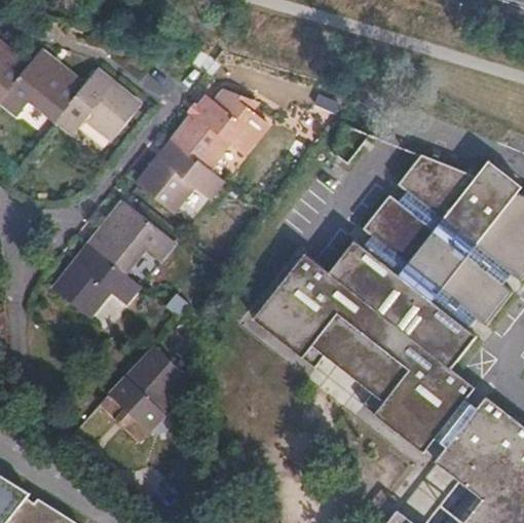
[(0,99),(27,65),(0,43),(0,99)]
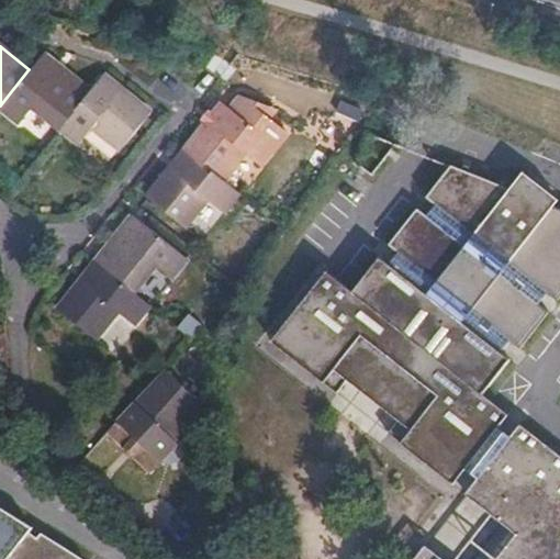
[(29,69),(0,105),(0,108),(18,122),(31,107),(58,127),(88,90),(41,54),(29,69)]
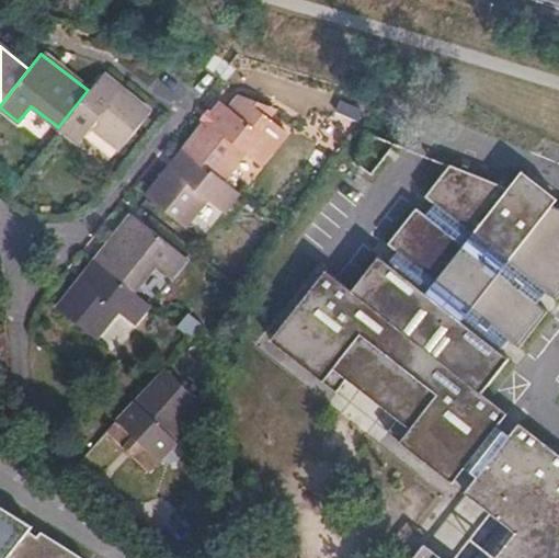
[(101,73),(88,90),(58,127),(78,143),(93,126),(120,148),(148,112),(101,73)]
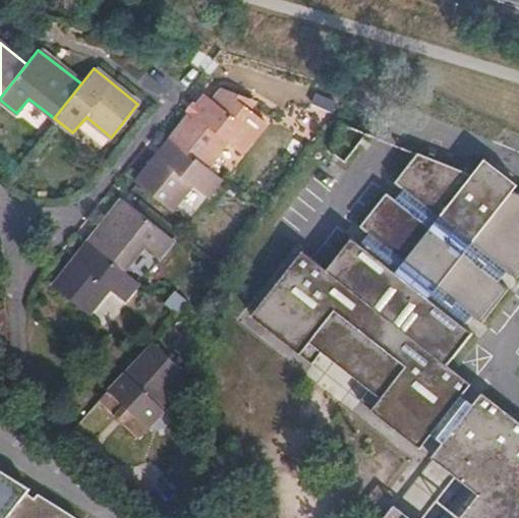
[(205,96),(171,138),(205,165),(223,140),(238,153),(253,134),(205,96)]
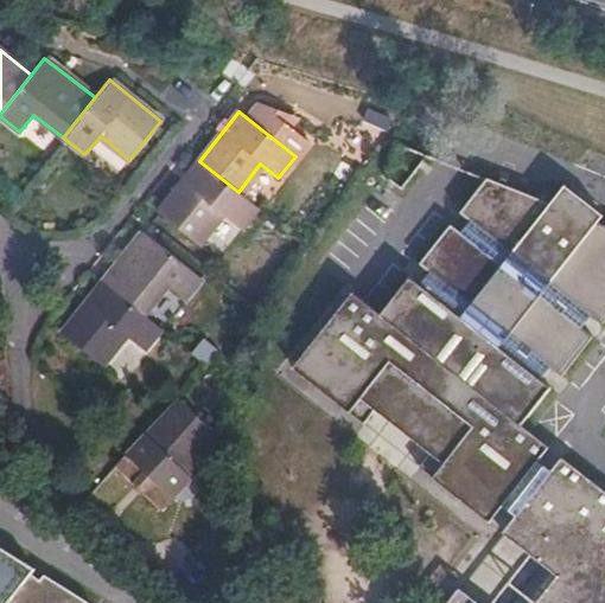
[(239,228),(256,206),(239,192),(199,161),(159,212),(197,243),(221,213),(239,228)]
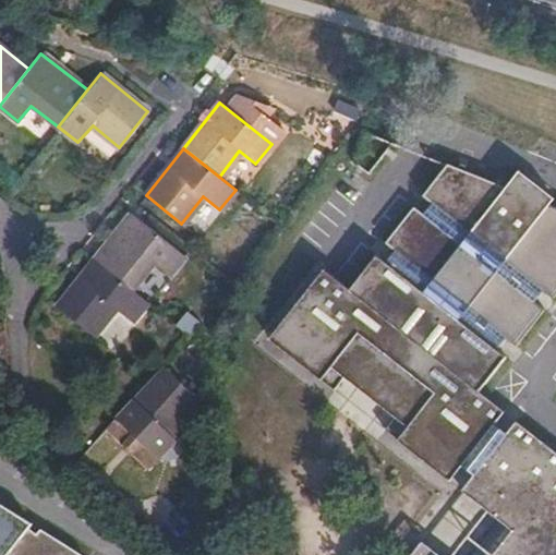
[(533,454),(507,434),(494,423),(470,405),(507,358),(498,349),(506,339),(516,346),(544,309),(535,301),(543,291),(553,299),(555,293),(555,205),(550,203),(554,198),(543,190),(536,200),(521,188),(529,178),(518,170),(505,186),(446,163),(422,194),(432,203),(424,214),(413,206),(385,242),(395,250),(386,262),(375,254),(339,301),(313,281),(281,322),(306,342),(293,359),(333,388),(343,377),(394,417),(385,429),(423,459),(436,445),(452,457),(461,463),(474,474),(481,479),(484,483),(487,486),(488,498),(492,511),(497,516),(466,554),(555,554),(555,451),(543,443),(533,454)]
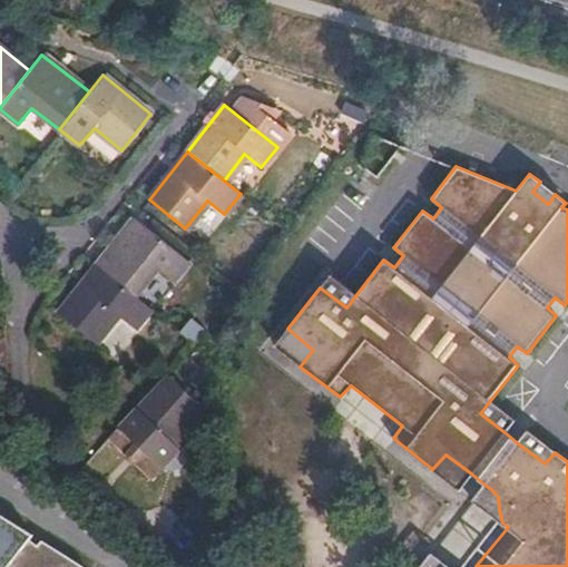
[(133,217),(96,264),(133,294),(154,266),(170,281),(186,260),(133,217)]
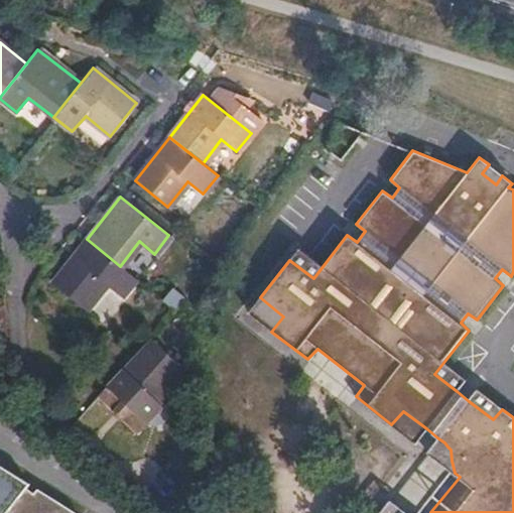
[(120,266),(87,239),(86,240),(51,283),(86,309),(106,284),(121,296),(135,278),(120,266)]
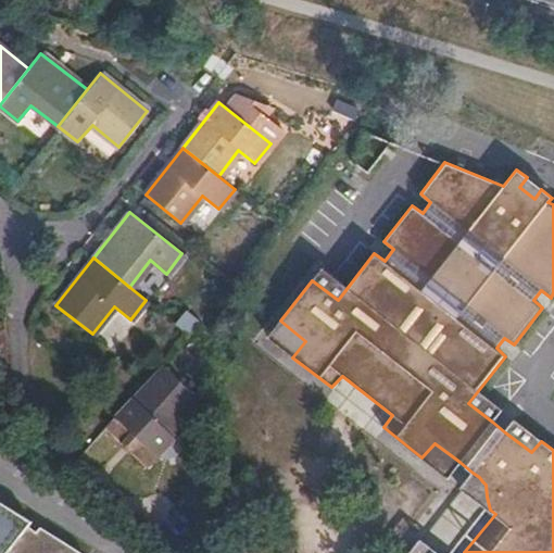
[(186,306),(175,322),(190,332),(201,317),(186,306)]
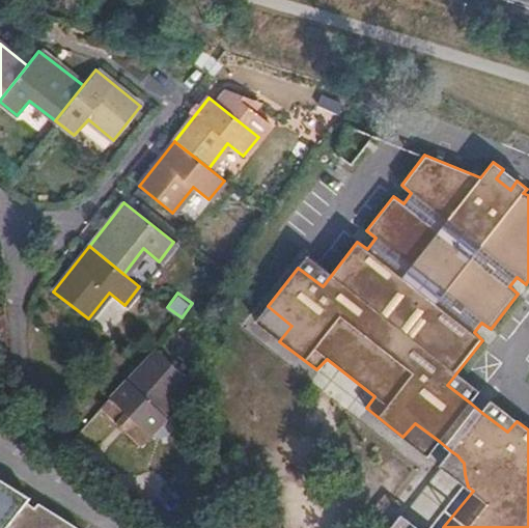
[(110,394),(99,406),(115,422),(126,412),(149,434),(166,416),(150,401),(178,371),(152,346),(110,394)]
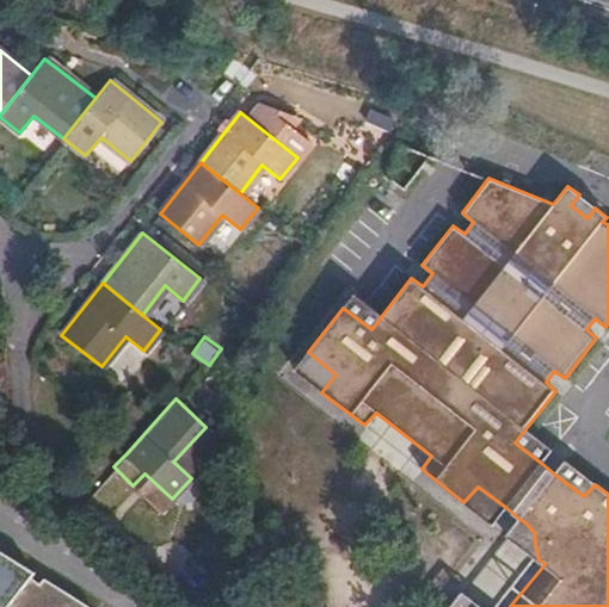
[(0,606),(92,606),(43,576),(40,581),(30,575),(28,577),(0,557),(0,606)]
